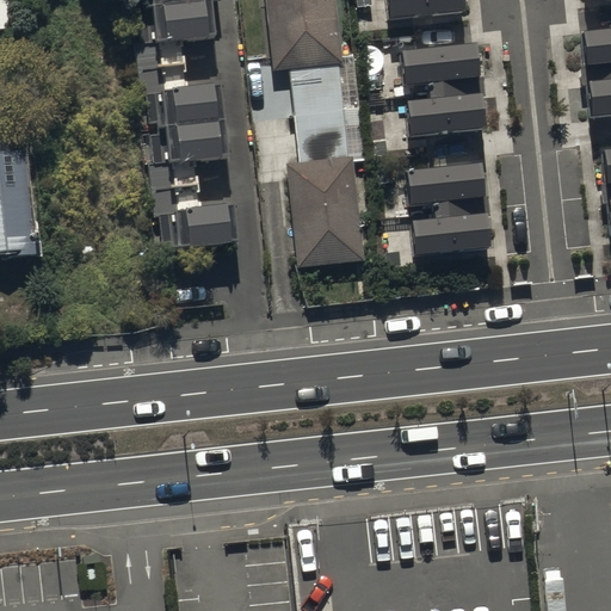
[(0,0),(0,28),(18,26),(14,0),(0,0)]
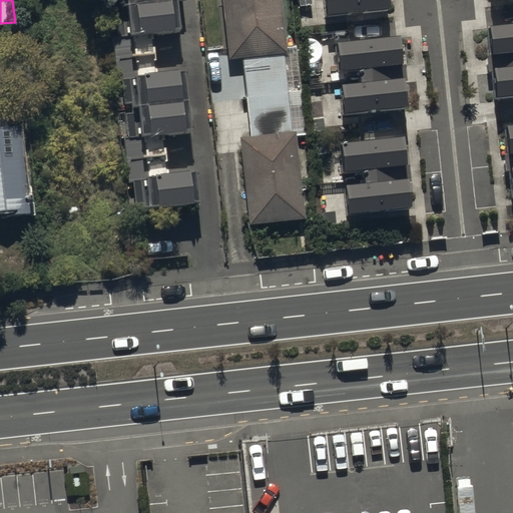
[(126,0),(130,34),(181,29),(178,0),(126,0)]
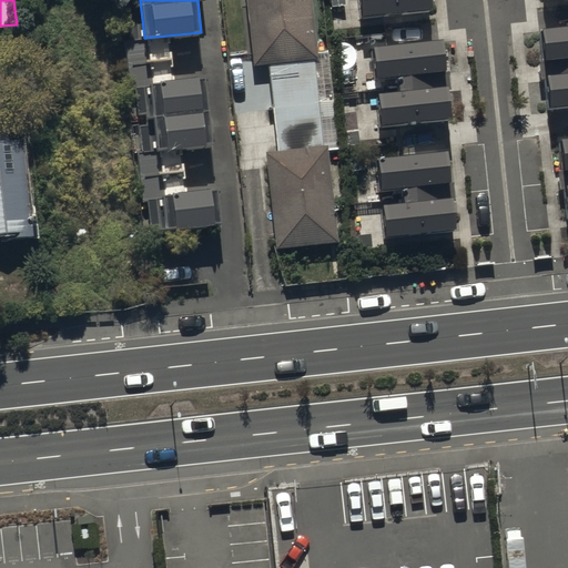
[(304,0),(236,0),(244,70),(311,64),(304,0)]
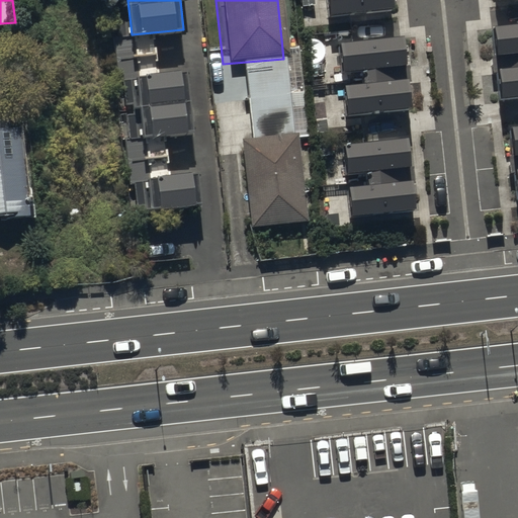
[(328,0),(330,14),(396,7),(394,0),(328,0)]
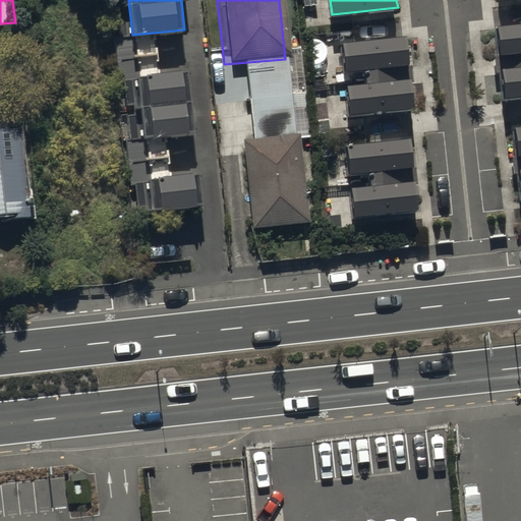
[(507,99),(520,97),(520,22),(497,25),(500,55),(507,55),(509,69),(503,69),(507,99)]
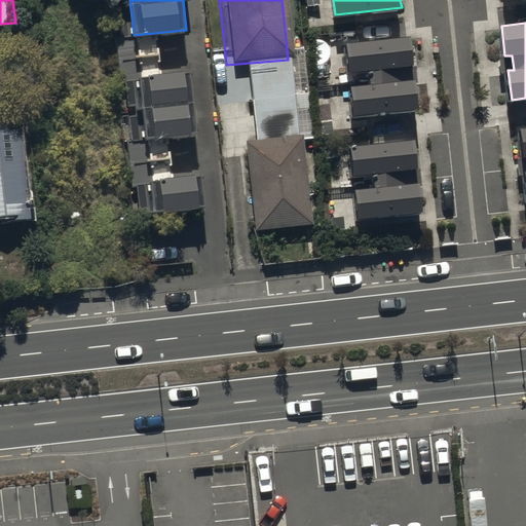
[(409,36),(344,43),(347,73),(367,70),(369,82),(348,85),(351,117),(418,110),(415,79),(408,80),(406,66),(412,66),(409,36)]
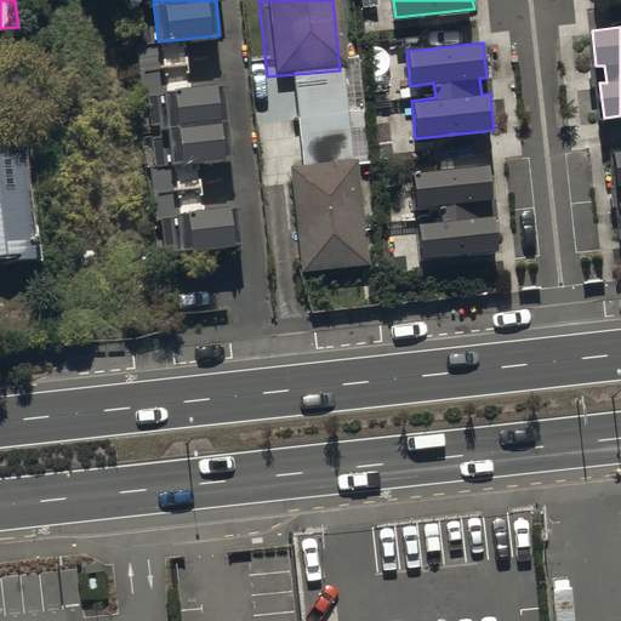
[(165,90),(171,163),(232,158),(226,85),(165,90)]
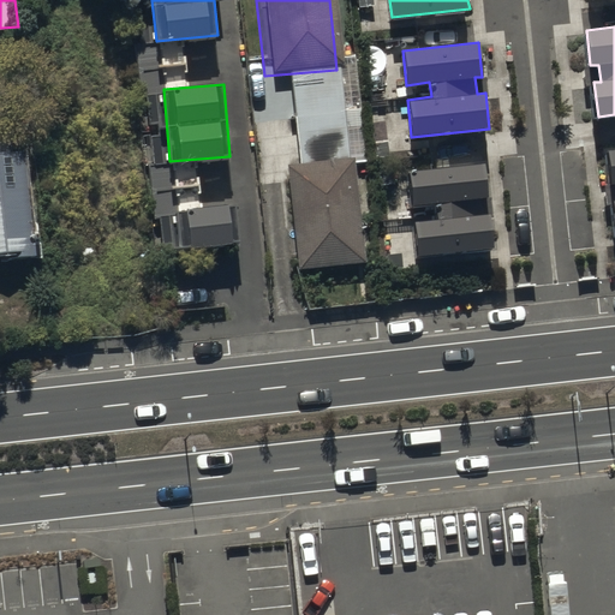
[(22,153),(0,154),(0,254),(31,251),(22,153)]
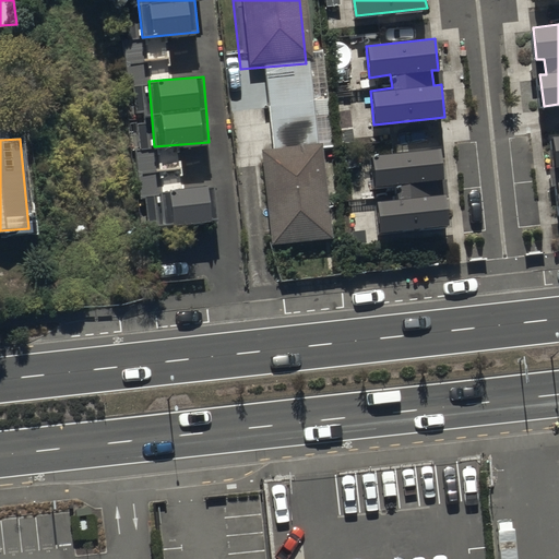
[(438,147),(369,155),(373,187),(394,185),(395,198),(373,200),(378,235),(449,227),(445,194),(438,195),(436,180),(442,179),(438,147)]
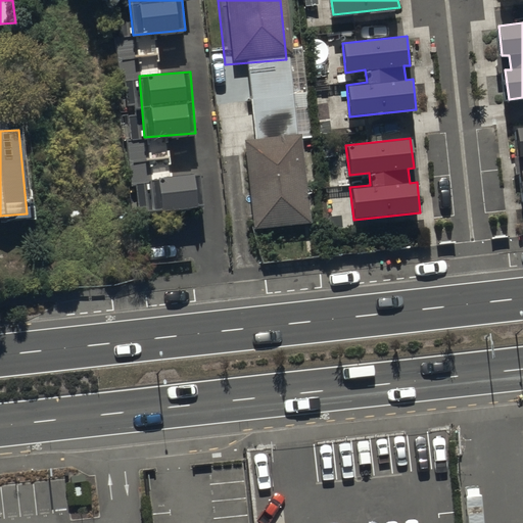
[(299,139),(238,145),(247,234),(308,228),(299,139)]
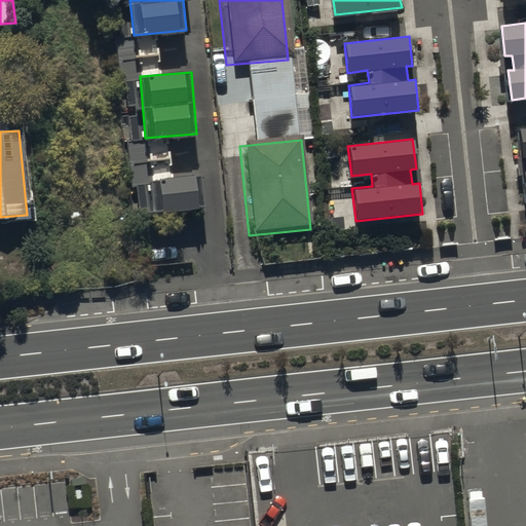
[(197,205),(204,204),(201,175),(196,175),(196,174),(158,178),(158,180),(149,181),(150,183),(136,185),(139,209),(147,208),(148,212),(161,210),(161,212),(198,209),(197,205)]
